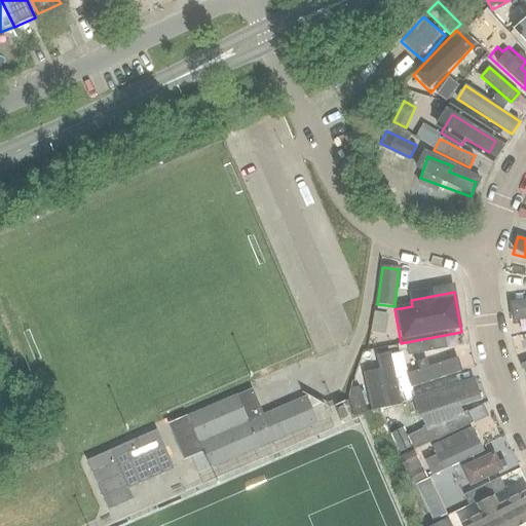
[(525,301),(511,303),(513,322),(525,320),(525,301)]
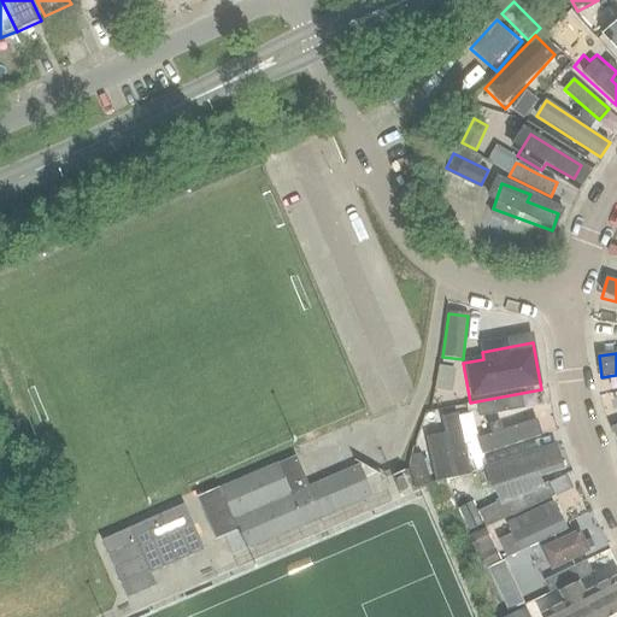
[(479,417),(524,409),(522,394),(476,403),(479,417)]
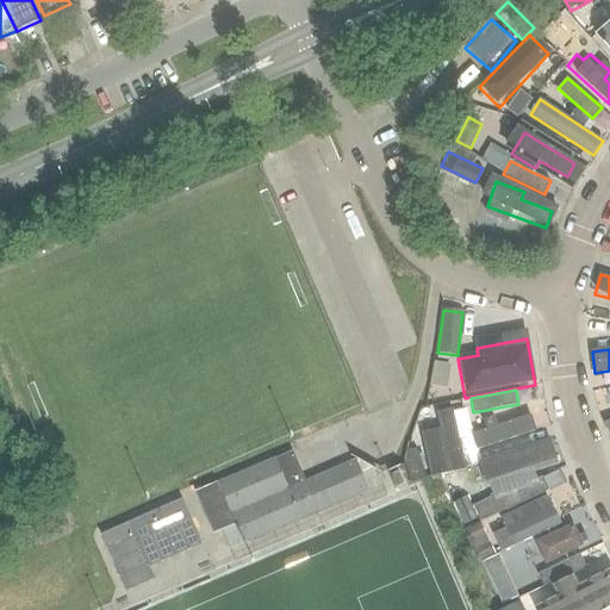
[(537,428),(533,415),(523,418),(520,411),(485,423),(489,431),(472,437),(475,449),(537,428)]
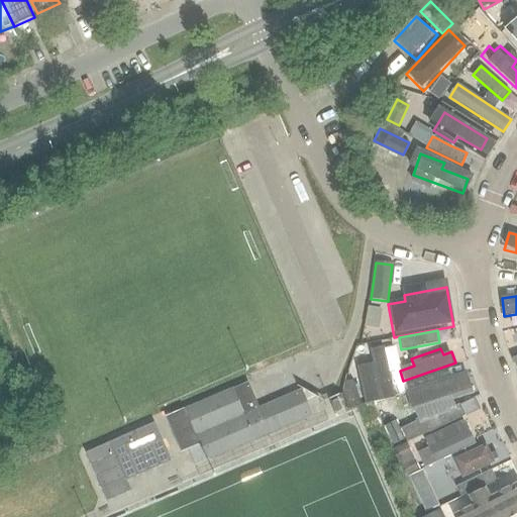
[(381,349),(369,351),(371,360),(356,364),(364,400),(390,395),(381,349)]
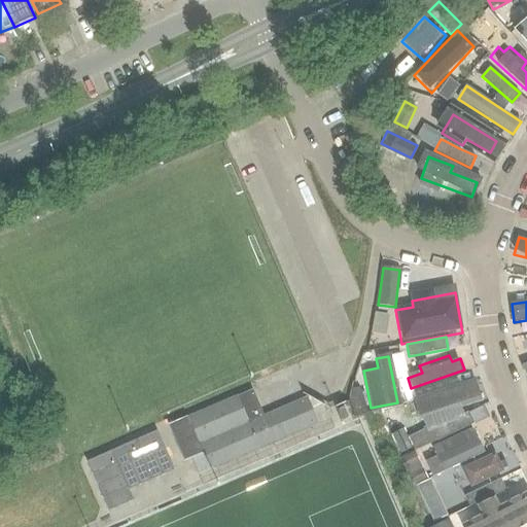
[(482,405),(475,384),(413,403),(420,424),(482,405)]
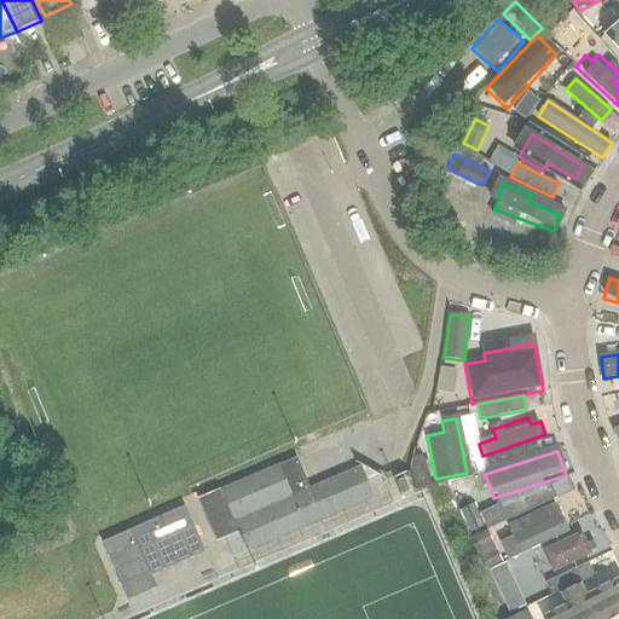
[(221,491),(197,501),(215,541),(225,537),(233,557),(247,551),(248,553),(270,543),(374,498),(360,468),(311,489),(299,460),(278,468),(278,467),(221,491)]
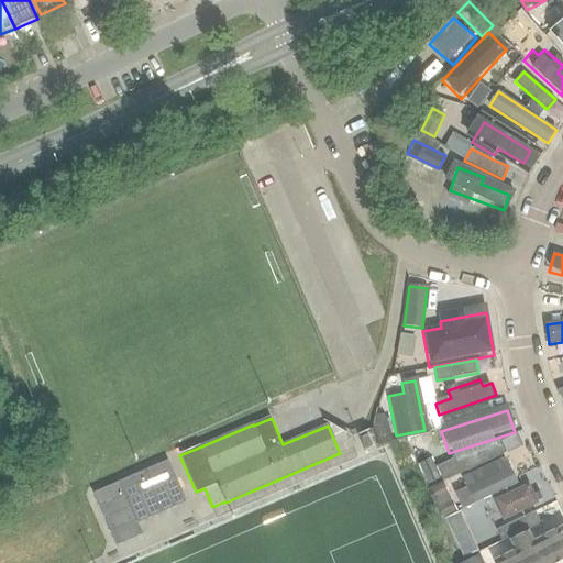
[(362,439),(362,440),(361,441),(364,450),(366,450),(367,450),(371,449),(372,446),(367,438),(366,437),(362,439)]
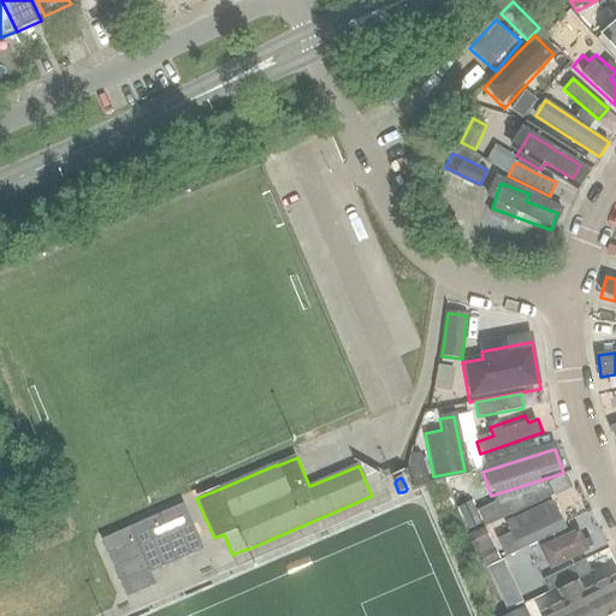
[(545,484),(505,503),(510,515),(511,516),(554,496),(548,483),(545,484)]
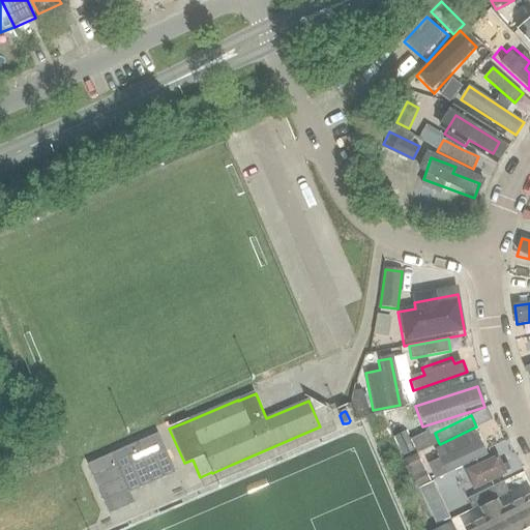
[(411,441),(417,453),(439,443),(435,433),(433,430),(411,441)]
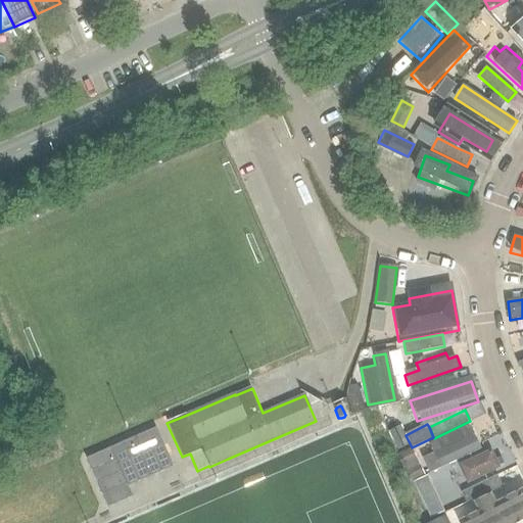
[(173,466),(156,427),(87,458),(108,506),(132,495),(128,485),(173,466)]
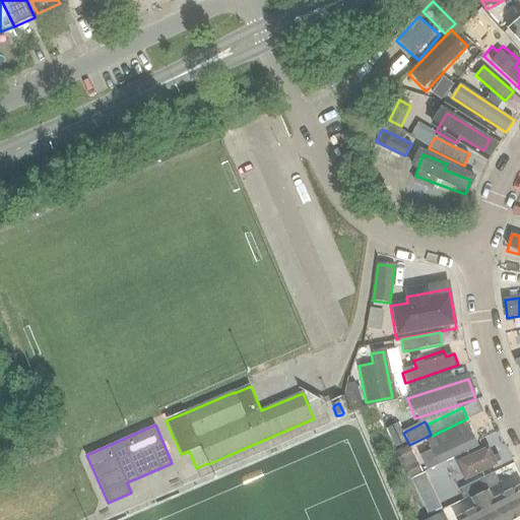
[(406,442),(397,425),(386,430),(395,448),(406,442)]
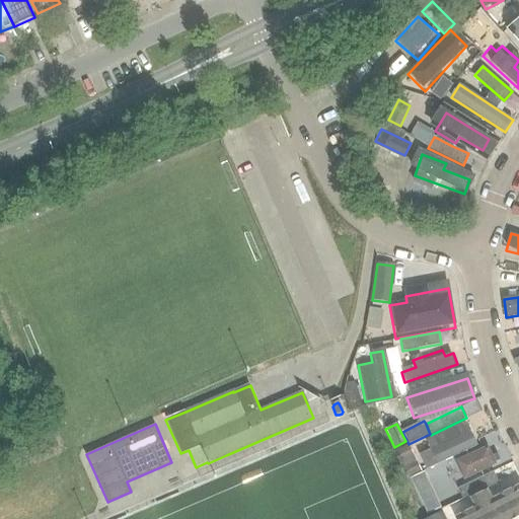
[(412,448),(422,469),(475,444),(465,424),(412,448)]
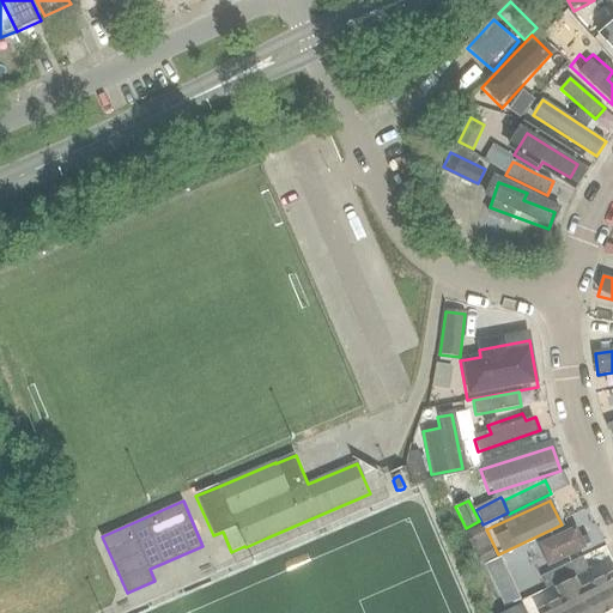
[(466,534),(481,566),(497,559),(481,526),(466,534)]
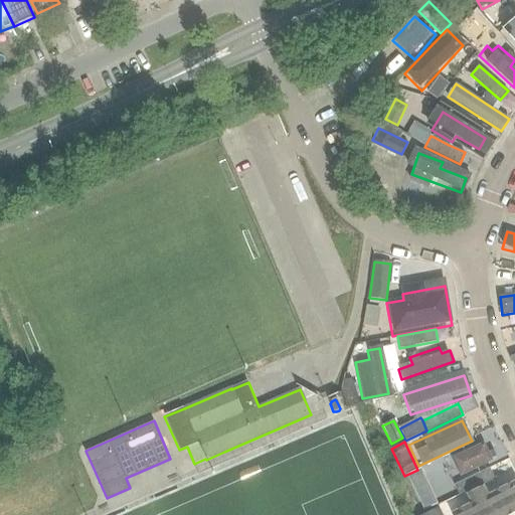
[(459,478),(492,461),(482,443),(450,460),(459,478)]
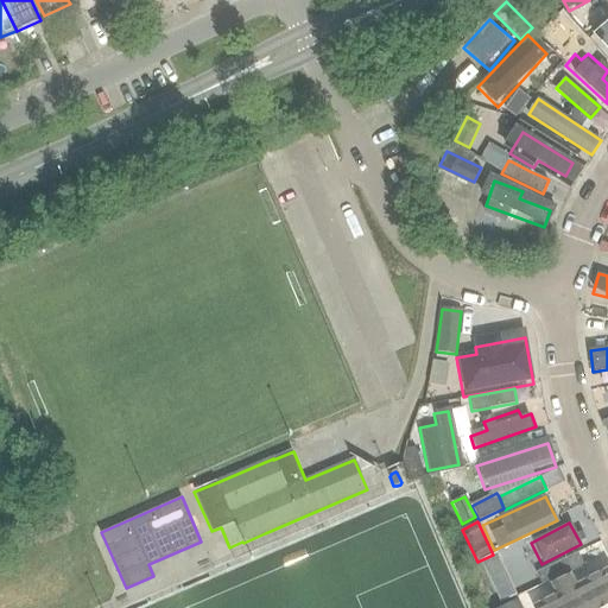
[(583,567),(576,552),(534,572),(540,586),(583,567)]
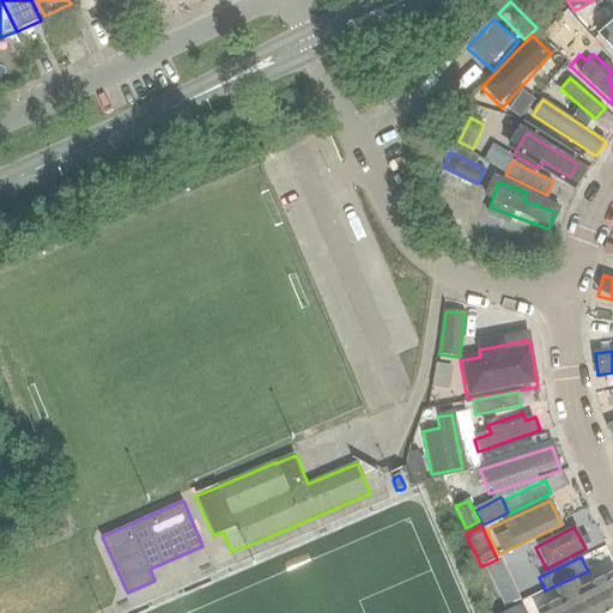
[(485,566),(492,582),(508,575),(501,559),(485,566)]
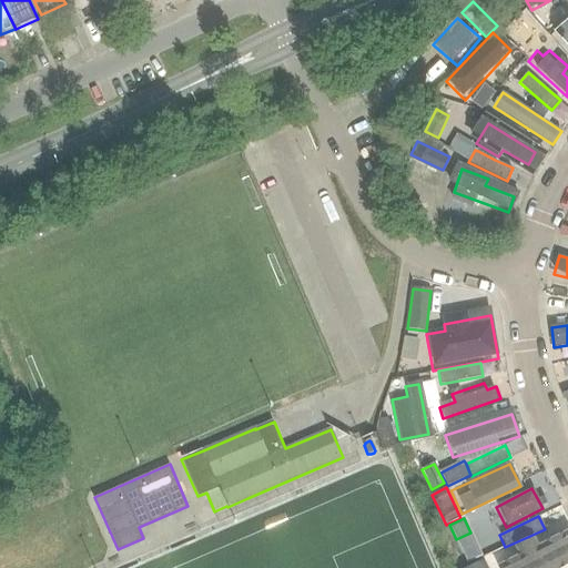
[(520,559),(510,564),(513,567),(560,567),(567,565),(567,536),(563,539),(557,529),(515,549),(520,559)]
